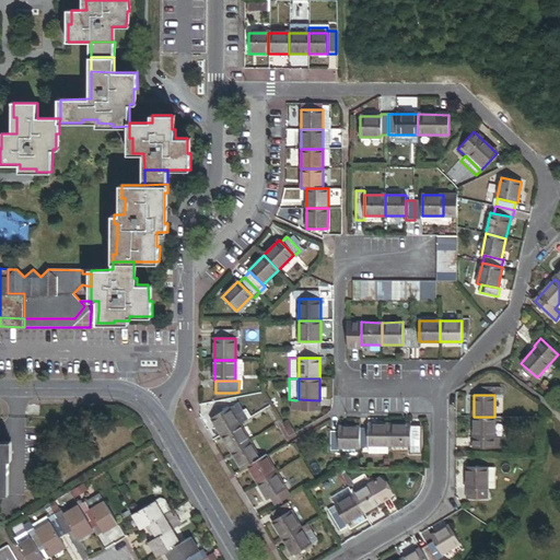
[(221,435),(240,424),(229,408),(211,419),(221,435)]
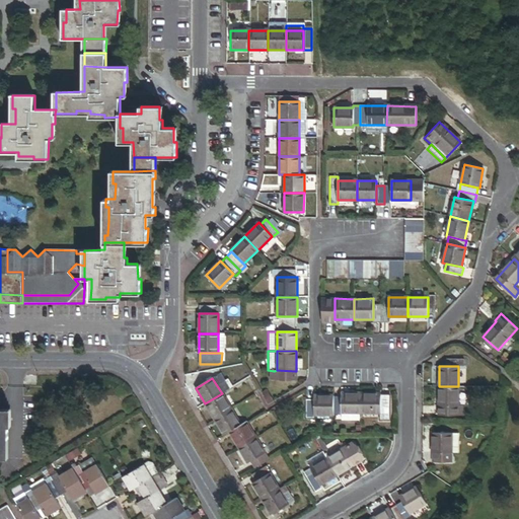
[(458,386),(439,386),(439,415),(465,415),(465,405),(458,405),(458,386)]
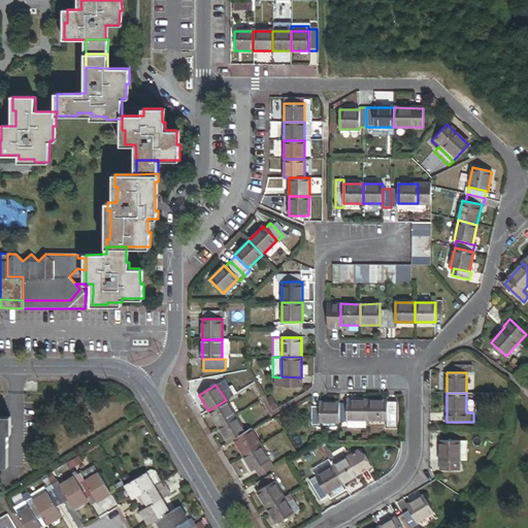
[(219,427),(235,416),(226,400),(208,410),(219,427)]
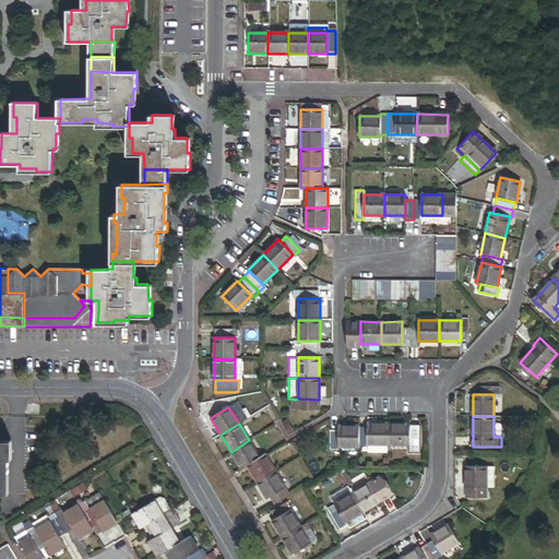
[(388,444),(389,425),(368,425),(368,427),(367,444),(388,444)]
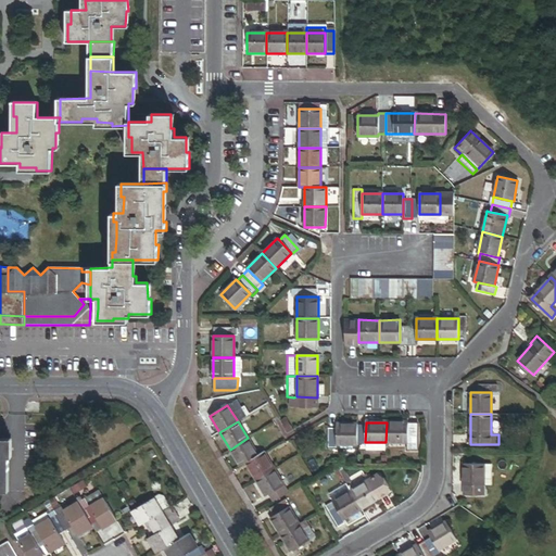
[(408,422),(387,422),(386,442),(408,442),(408,428),(408,422)]
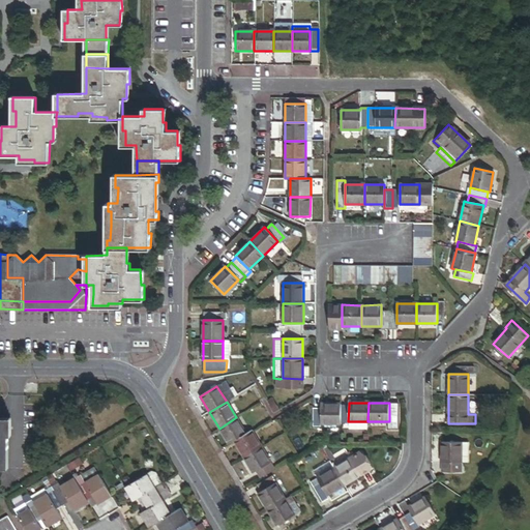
[(342,423),(342,405),(321,405),(321,408),(320,423),(342,424),(342,423)]
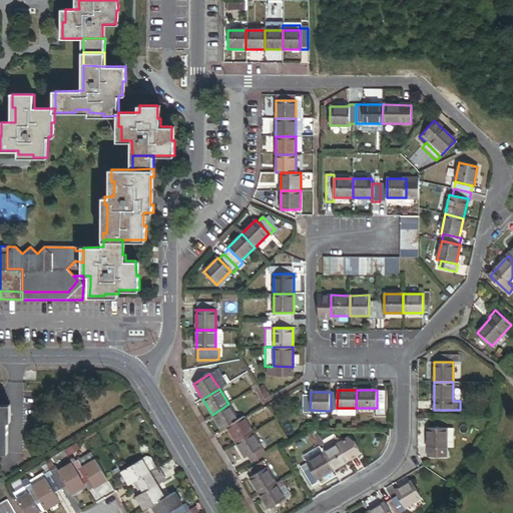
[(238,420),(228,404),(212,415),(221,430),(226,427),(238,420)]
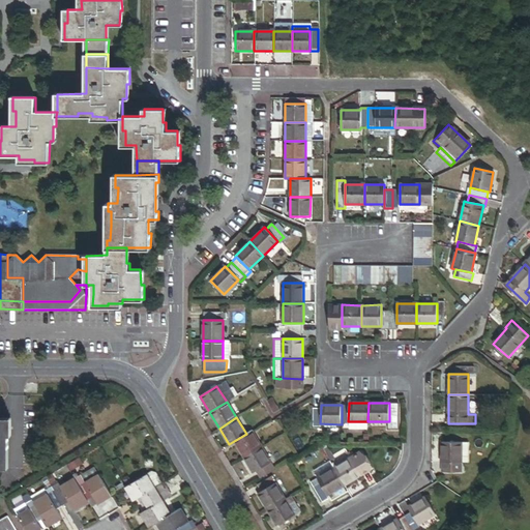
[(0,465),(9,466),(9,420),(0,419),(0,465)]
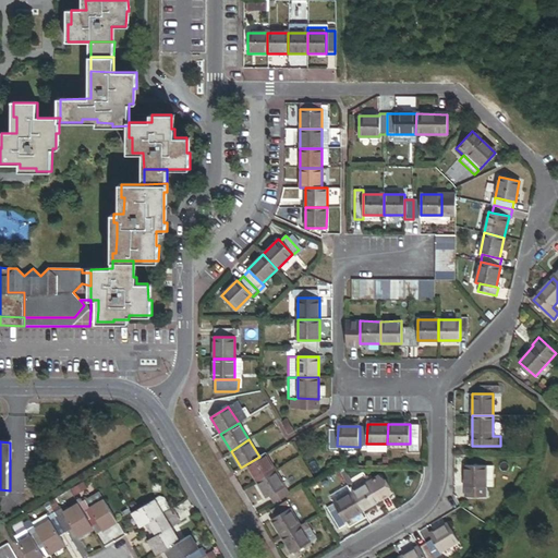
[(275,470),(265,453),(259,457),(246,464),(257,481),(275,470)]
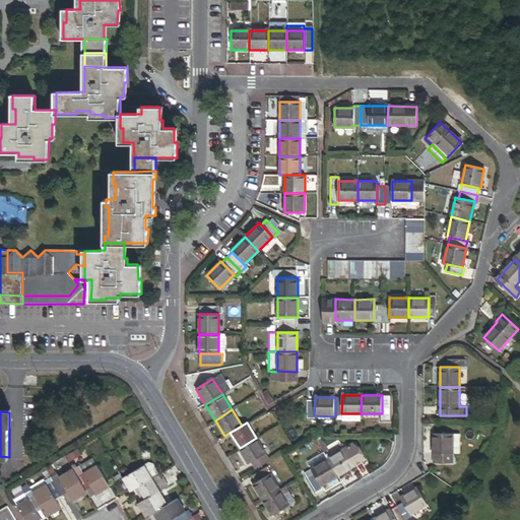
[(433,435),(434,454),(435,454),(452,454),(452,435),(442,434),(433,435)]
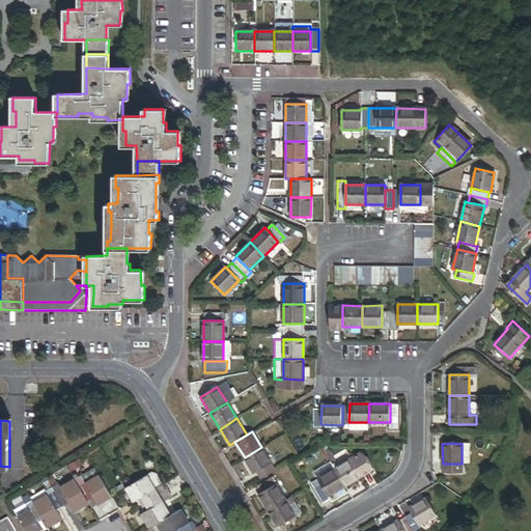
[(319,445),(330,462),(335,459),(326,445),(320,445),(319,445)]
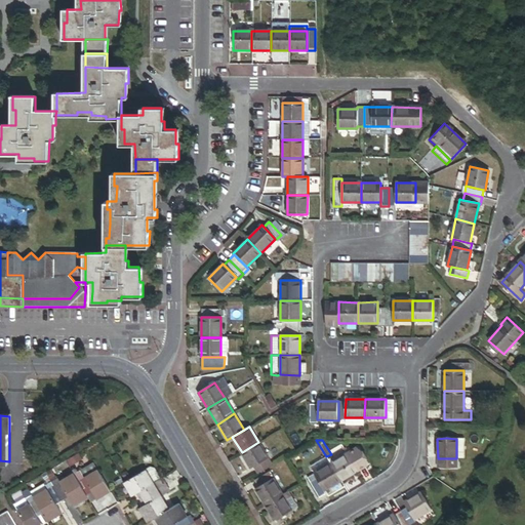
[(268,458),(258,442),(242,452),(251,469),(252,468),(268,458)]
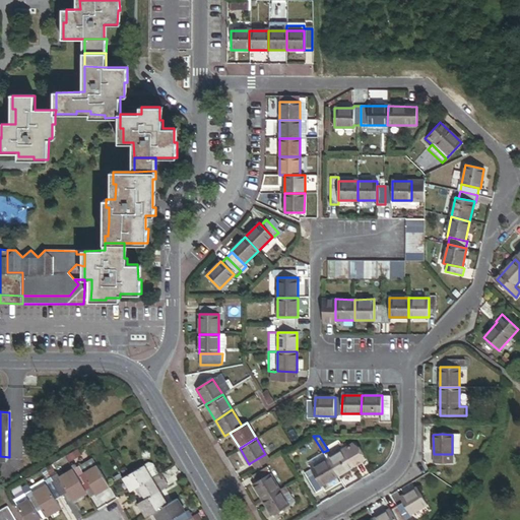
[(328,459),(338,475),(364,460),(353,444),(328,459)]
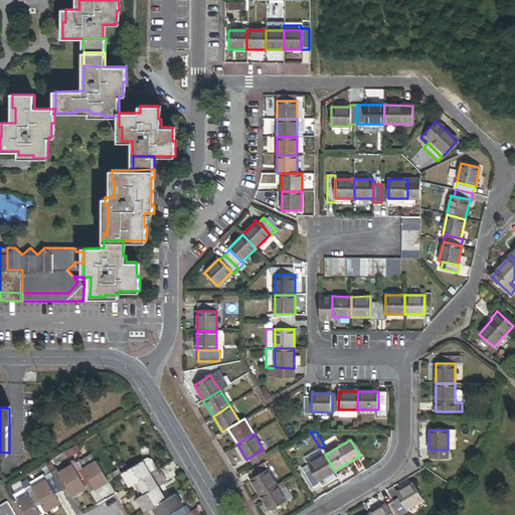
[(263,450),(247,459),(251,466),(268,456),(264,449),(263,450)]
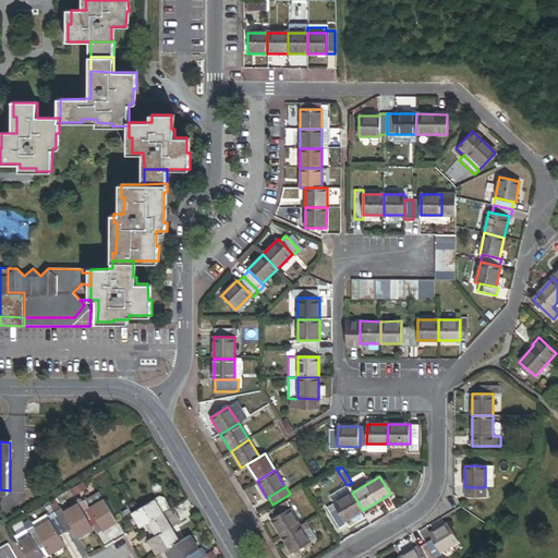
[(344,522),(363,510),(352,493),(334,504),(334,505),(344,522)]
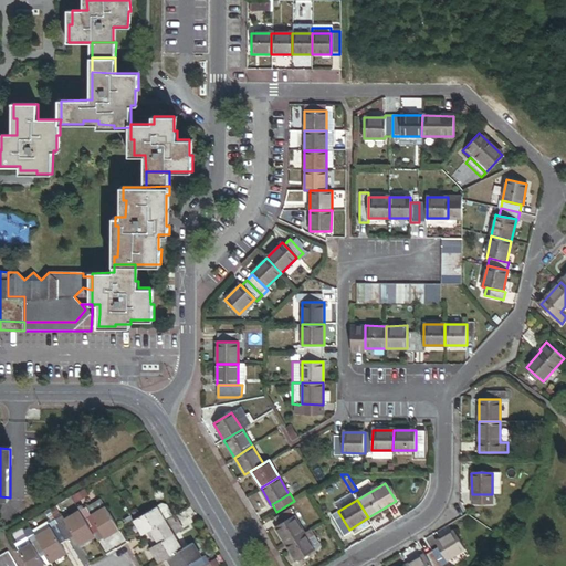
[(163,503),(158,505),(166,520),(173,516),(174,515),(168,504),(163,503)]
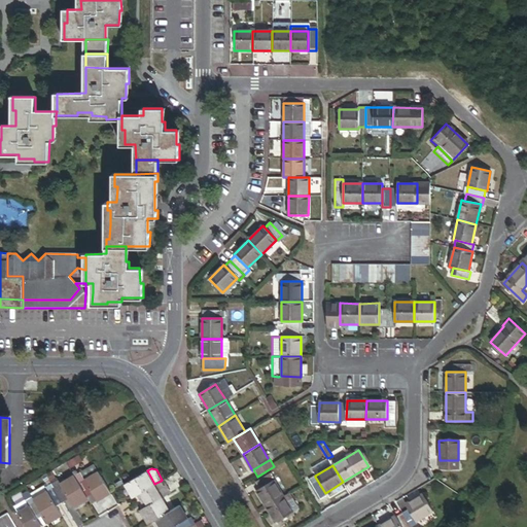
[(98,500),(111,492),(99,470),(85,479),(81,471),(75,475),(85,493),(92,489),(98,500)]
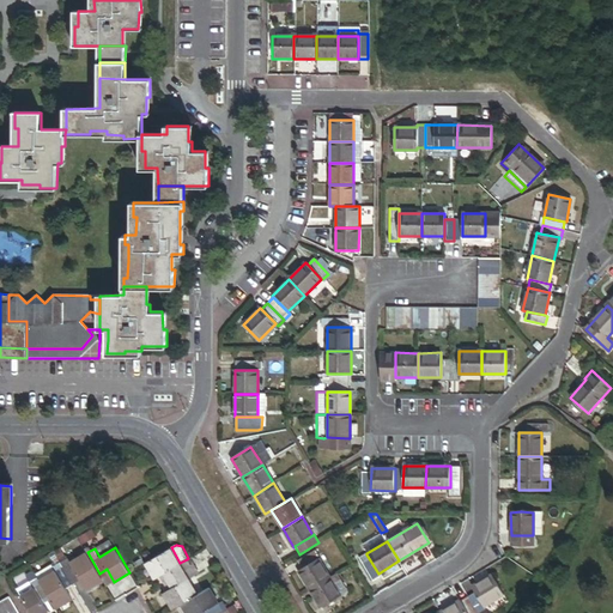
[(180,563),(171,547),(146,563),(156,578),(169,570),(173,577),(190,566),(187,559),(180,563)]
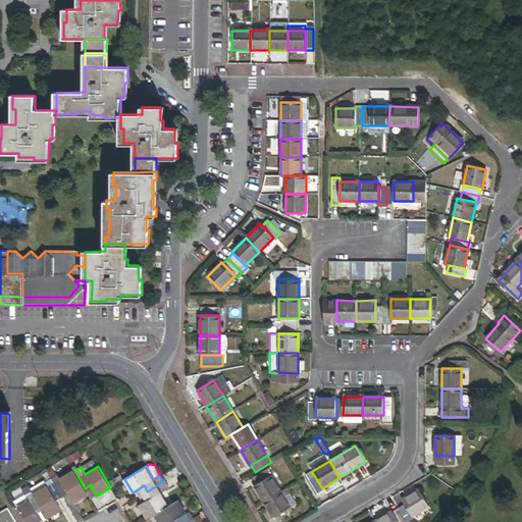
[(268,469),(253,478),(256,485),(271,476),(272,475),(268,469)]
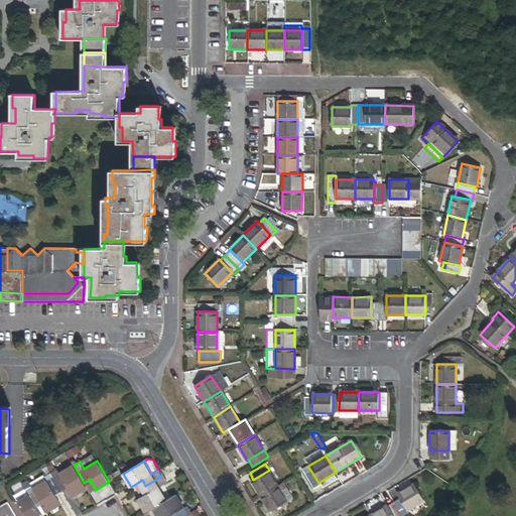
[(88,488),(84,483),(74,465),(60,473),(57,469),(50,473),(60,489),(68,485),(74,497),(88,488)]
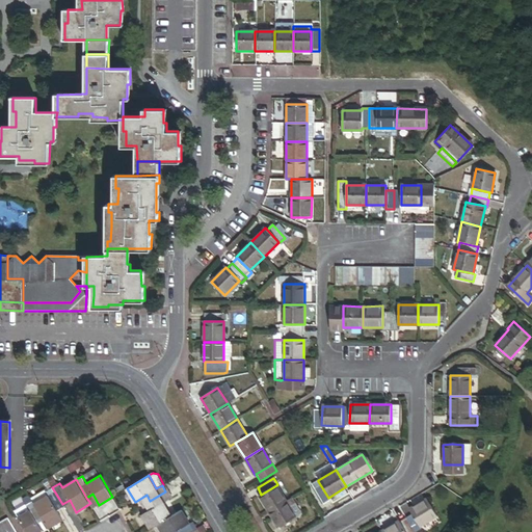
[(328,498),(318,481),(312,484),(324,505),(329,501),(328,498)]
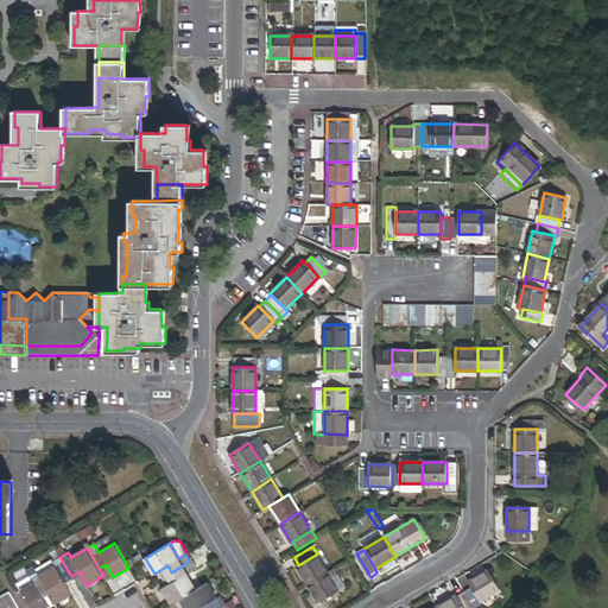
[(308,586),(327,574),(316,555),(298,565),(296,565),(308,586)]
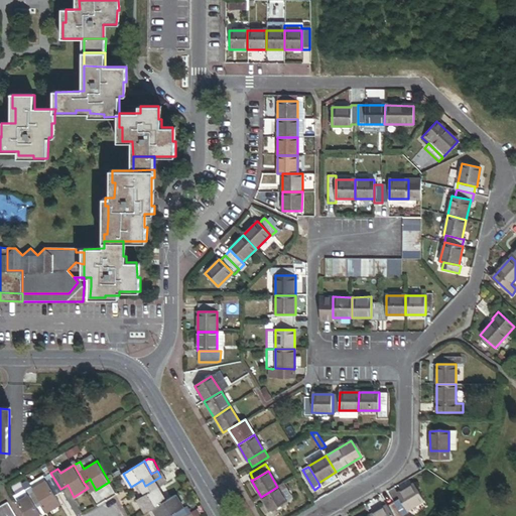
[(47,481),(33,489),(41,501),(47,512),(61,504),(54,493),(60,489),(50,473),(45,477),(47,481)]
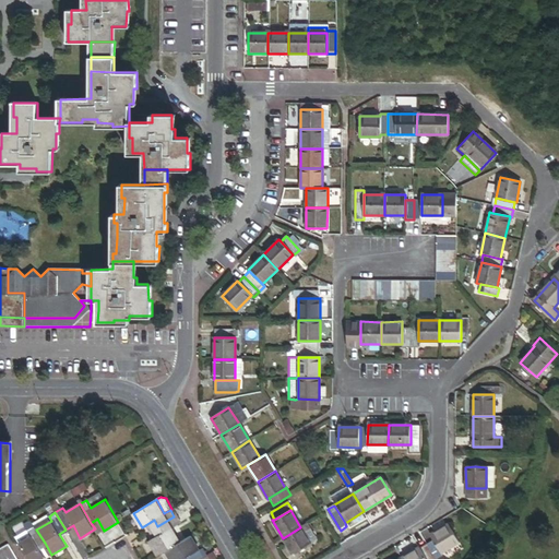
[(175,518),(174,516),(157,526),(162,534),(151,540),(158,555),(166,550),(180,542),(173,527),(178,524),(175,518)]
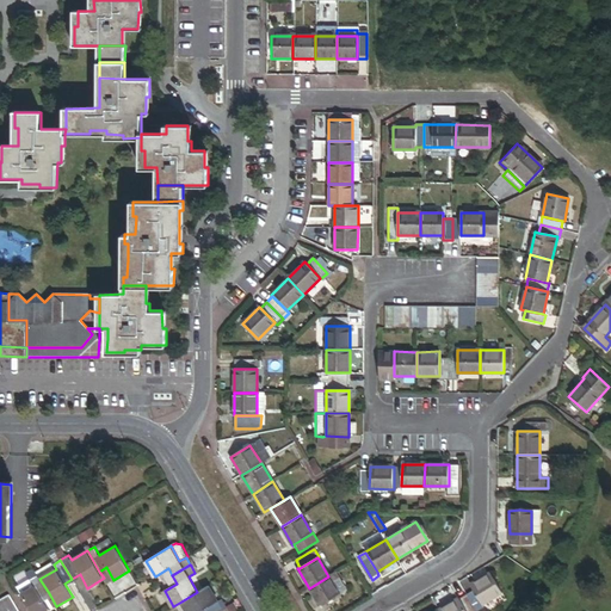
[(335,573),(328,576),(339,594),(346,590),(335,573)]
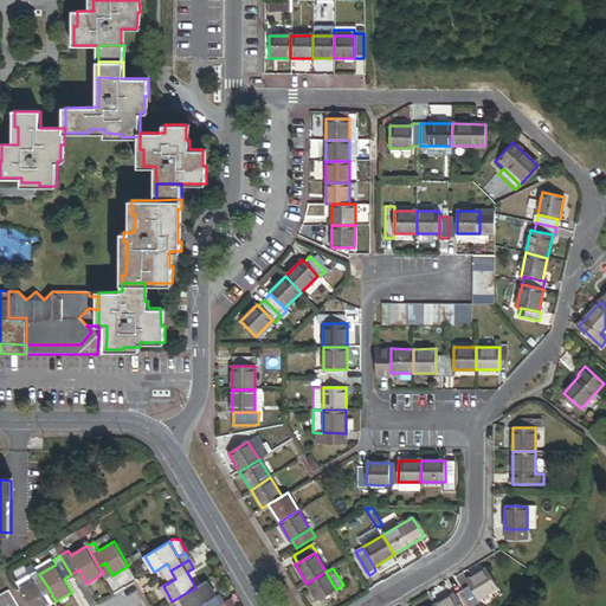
[(470,586),(463,591),(471,605),(481,605),(479,603),(500,591),(497,588),(487,568),(466,580),(470,586)]
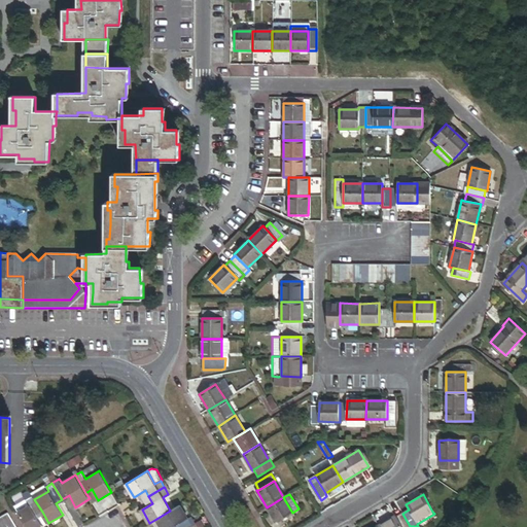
[(30,505),(19,513),(27,526),(40,526),(42,526),(36,515),(42,512),(34,499),(33,496),(27,500),(30,505)]
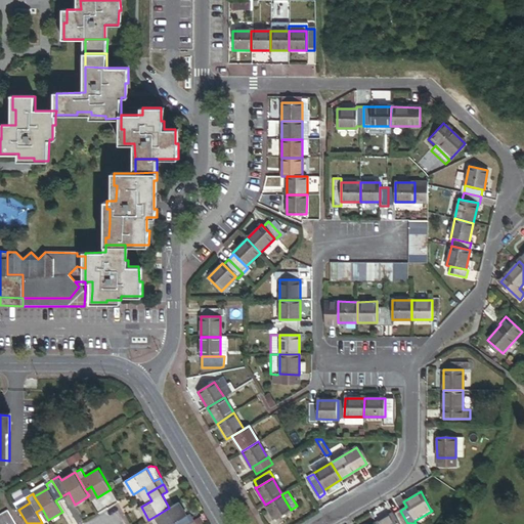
[(291,510),(281,494),(265,505),(274,520),(291,510)]
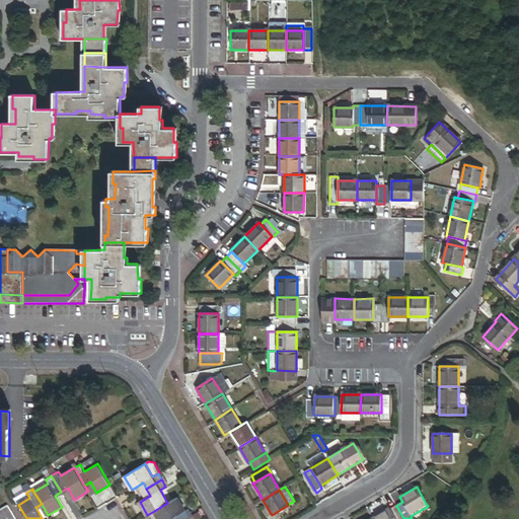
[(177,497),(167,503),(154,511),(159,518),(171,518),(173,518),(186,518),(194,514),(190,508),(186,511),(177,497)]
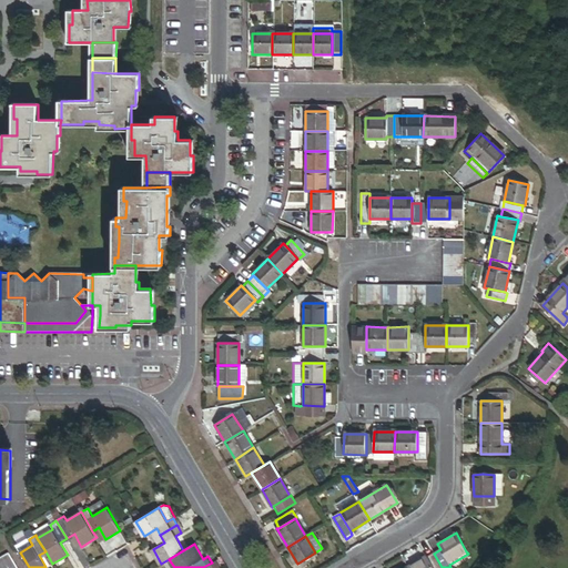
[(17,567),(9,553),(0,557),(0,567),(17,567)]
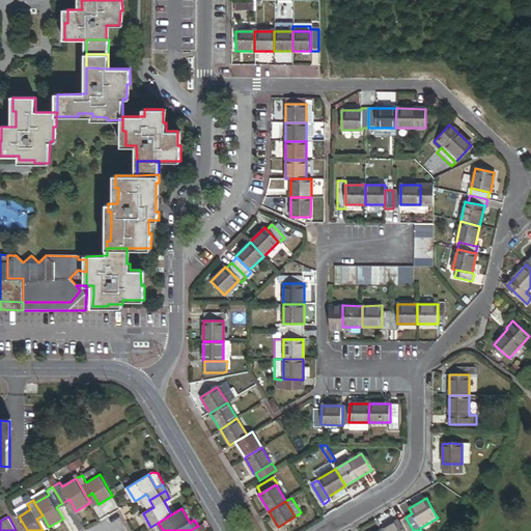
[(398,521),(381,530),(413,530),(406,518),(399,522),(398,521)]
